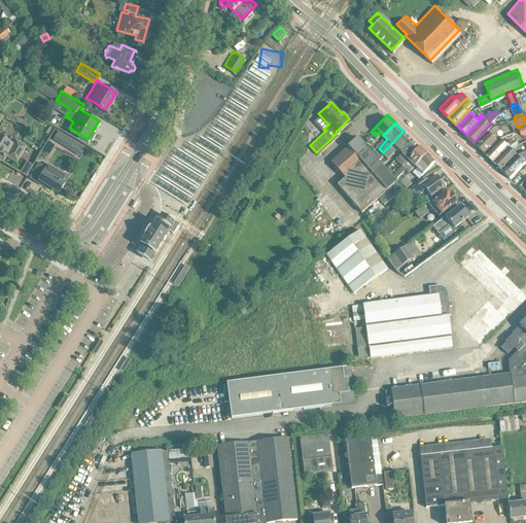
[(484,151),(491,144),(497,138),(492,134),(499,126),(497,124),(494,124),(483,136),(476,143),(484,151)]
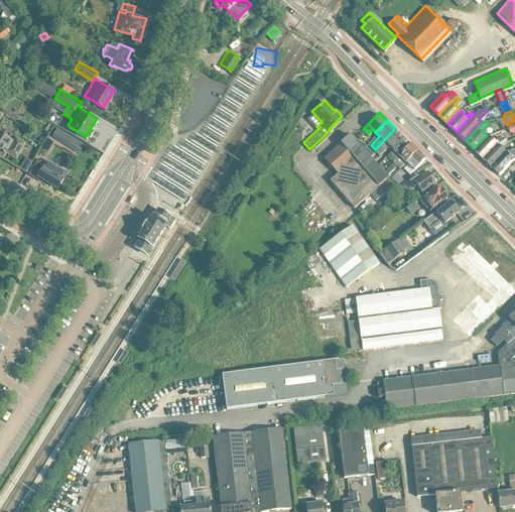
[(162,161),(155,174),(190,194),(219,143),(219,130),(217,135),(211,132),(211,138),(202,138),(202,127),(198,135),(189,135),(186,139),(176,139),(167,155),(167,161),(162,161)]
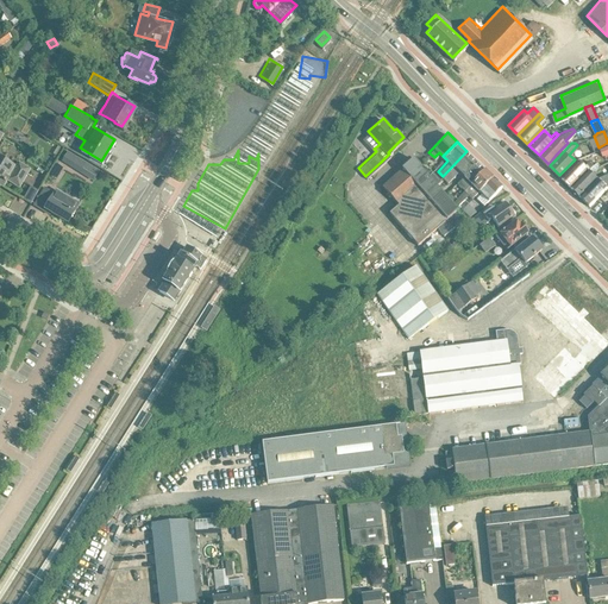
[(464,174),(469,169),(467,168),(475,158),(467,151),(443,176),(446,180),(452,172),(453,174),(458,169),(463,174),(464,174)]
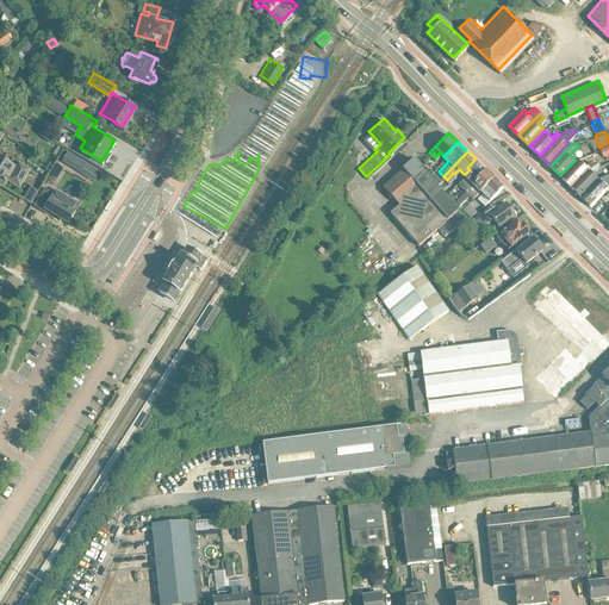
[(13,167),(11,166),(12,163),(0,156),(0,184),(1,185),(6,176),(18,184),(24,173),(28,167),(18,160),(13,167)]
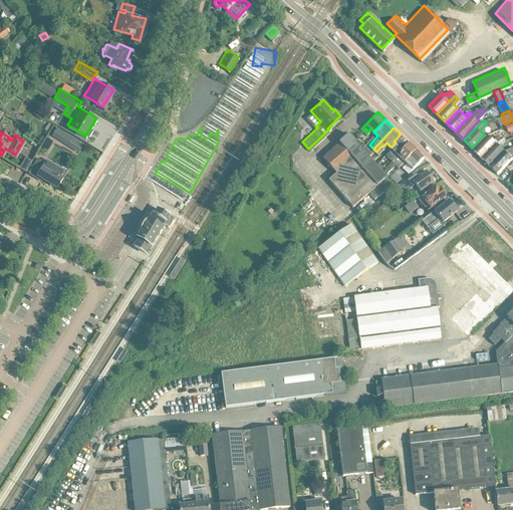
[(338,140),(321,155),(328,163),(336,171),(328,178),(351,204),(368,191),(373,197),(392,182),(373,162),(370,158),(359,146),(353,140),(354,139),(347,132),(338,140)]
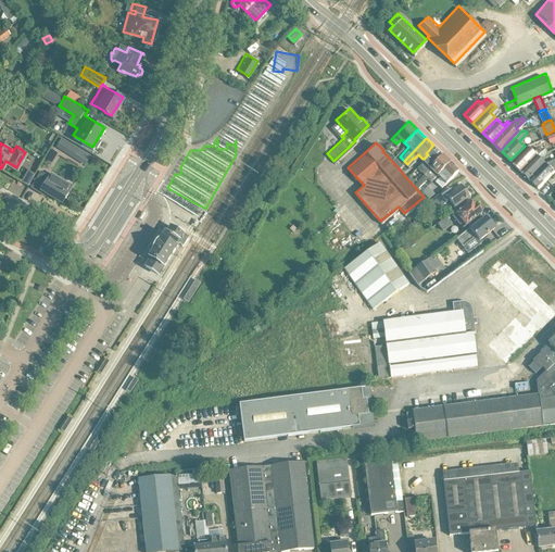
[(429,165),(441,152),(433,145),(426,153),(428,154),(424,159),(423,159),(416,165),(424,172),(429,166),(428,165),(429,165)]
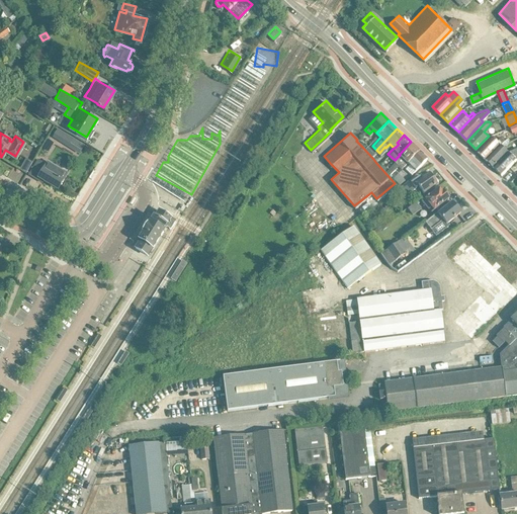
[(497,139),(492,135),(477,150),(485,158),(504,139),(501,135),(497,139)]
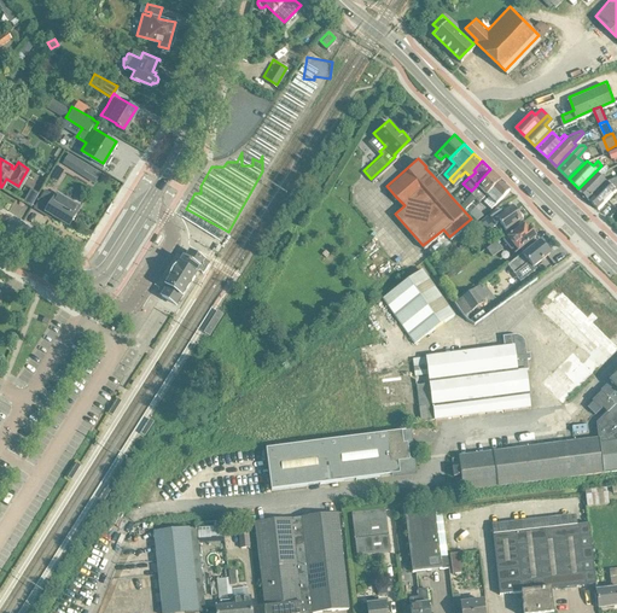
[(588,197),(606,177),(601,173),(607,167),(607,165),(604,162),(601,165),(578,188),(588,197)]
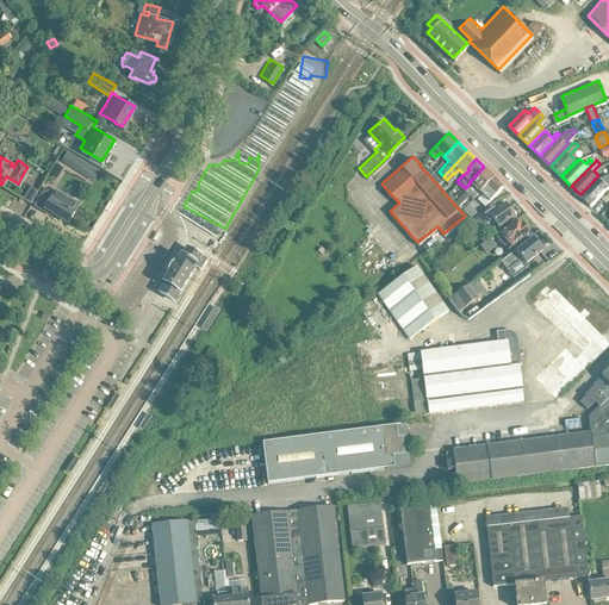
[(471,182),(465,188),(472,197),(474,194),(479,189),(492,175),(484,167),(471,181),(470,181),(471,182)]
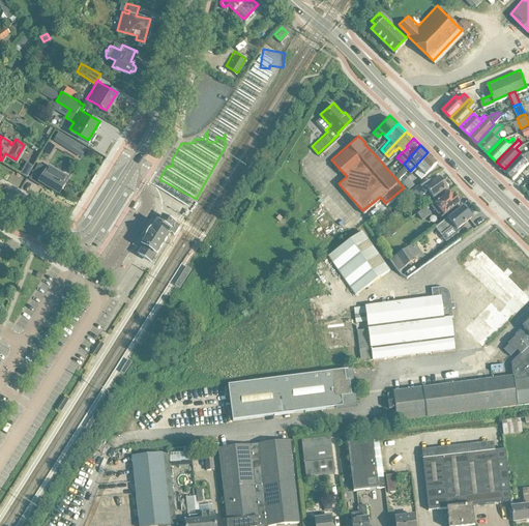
[(528,148),(520,152),(504,169),(512,177),(528,159),(528,148)]
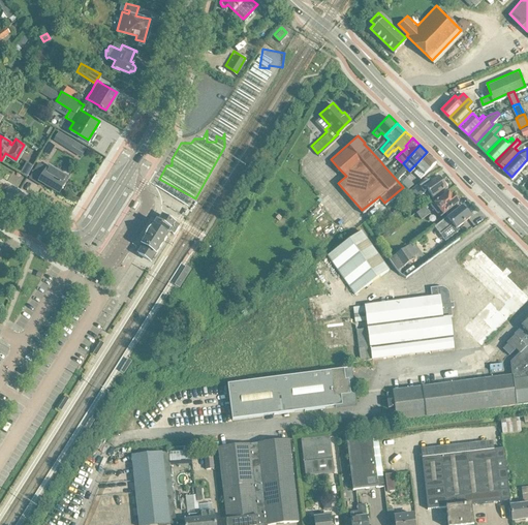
[(418,176),(424,172),(435,159),(427,152),(415,164),(411,168),(418,176)]
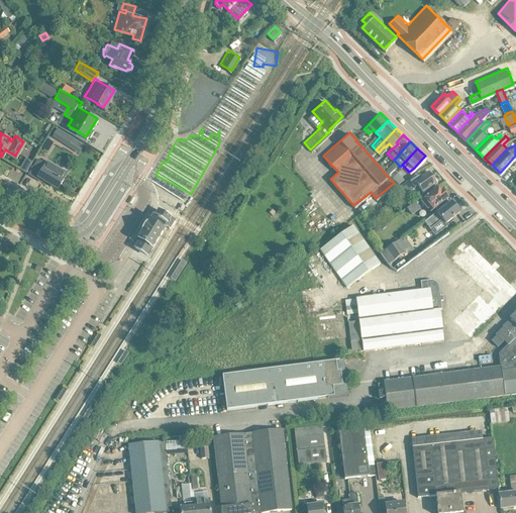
[(25,170),(30,162),(31,159),(25,156),(24,158),(19,166),(16,164),(15,165),(25,170)]
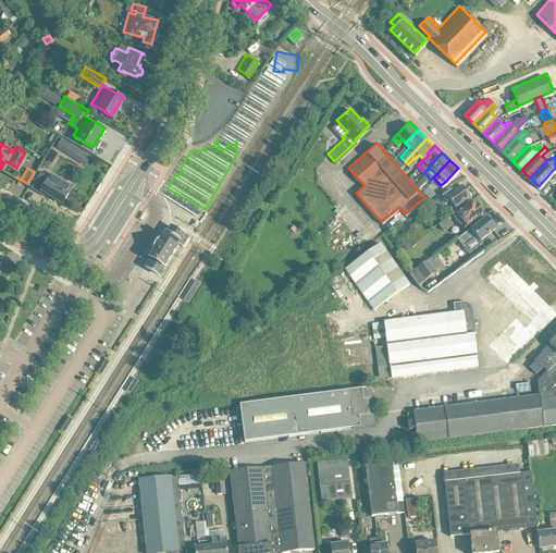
[(48,173),(39,168),(35,175),(29,185),(31,185),(40,191),(41,191),(42,191),(42,189),(60,199),(61,197),(62,198),(71,183),(62,177),(50,171),(48,173)]
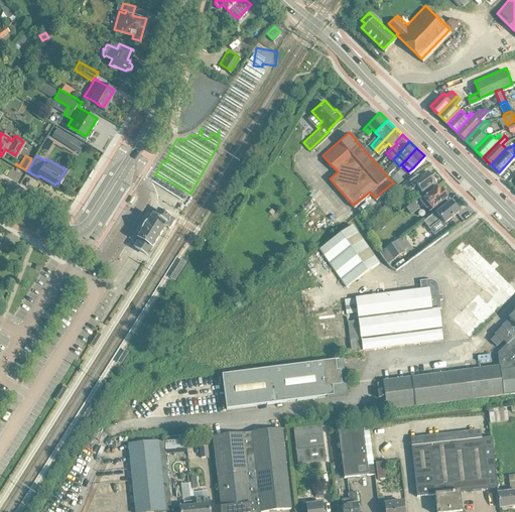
[(392,166),(389,163),(383,169),(387,172),(392,166)]
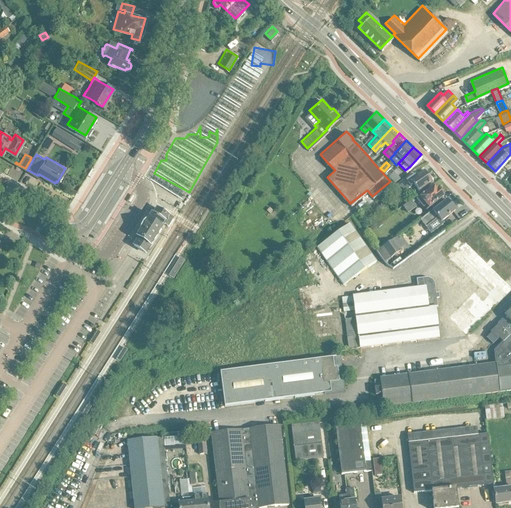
[(399,191),(409,183),(412,181),(417,188),(423,184),(431,178),(431,177),(431,175),(428,172),(427,172),(424,167),(416,173),(414,170),(404,177),(403,175),(393,183),(399,191)]
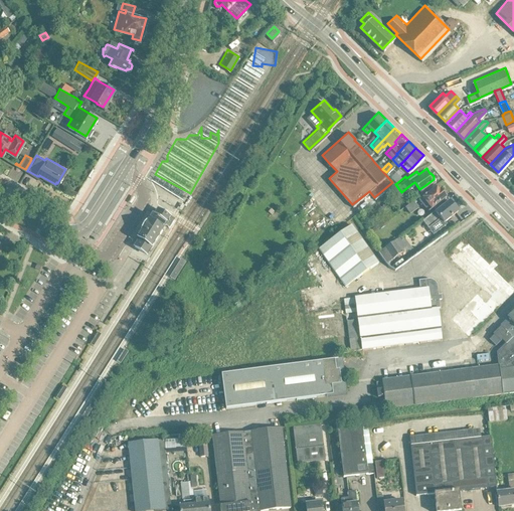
[(396,181),(401,176),(394,170),(389,175),(396,181)]
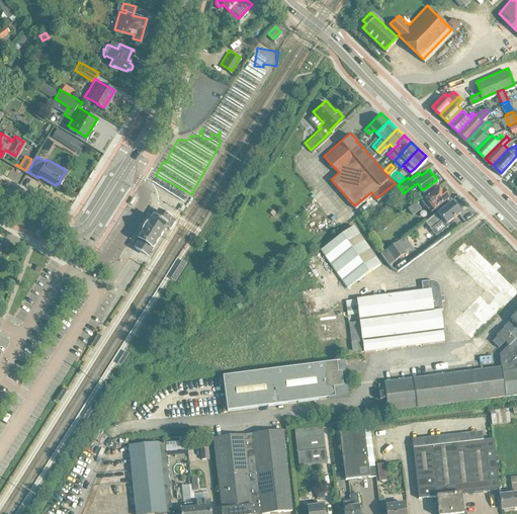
[(438,185),(430,192),(429,191),(420,198),(429,210),(440,201),(448,195),(447,193),(448,192),(445,188),(443,189),(442,188),(441,188),(438,185)]
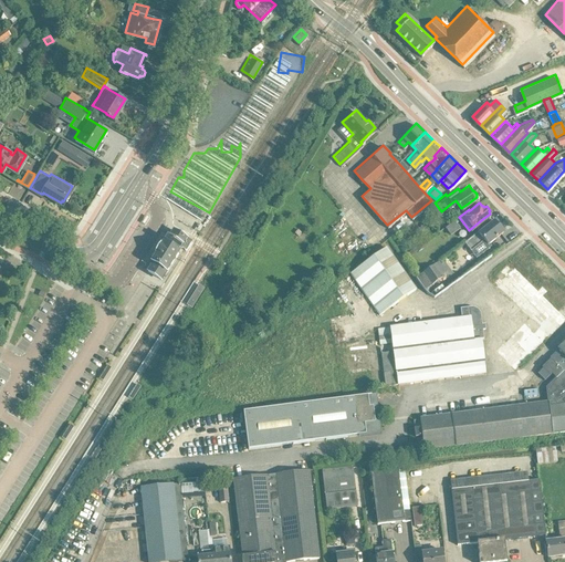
[(493,236),(502,229),(493,218),(484,225),(477,230),(463,240),(466,243),(467,242),(470,248),(484,238),(487,241),(493,236)]
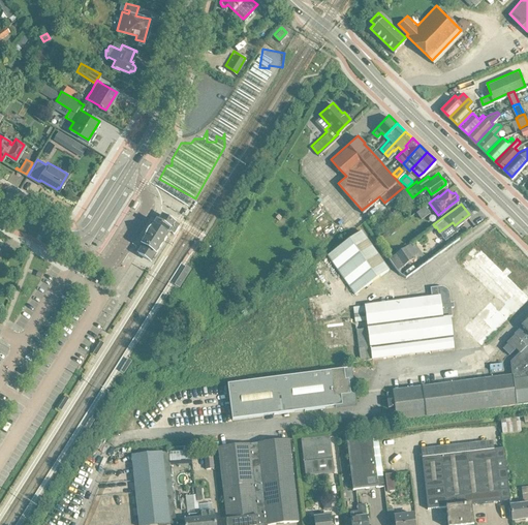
[(420,216),(427,211),(423,205),(415,210),(420,216)]
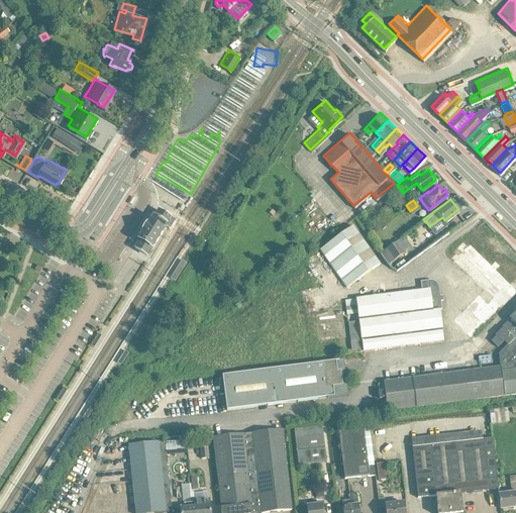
[(174,218),(158,207),(152,214),(151,214),(146,221),(141,228),(142,228),(137,236),(138,237),(134,244),(146,251),(165,223),(169,225),(174,218)]
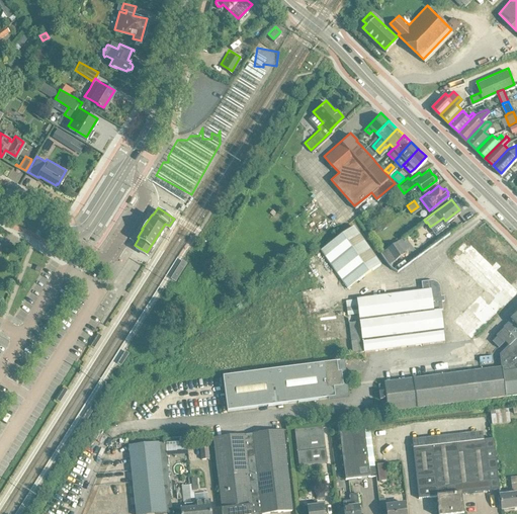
[(346,285),(379,261),(353,224),(320,247),(346,285)]
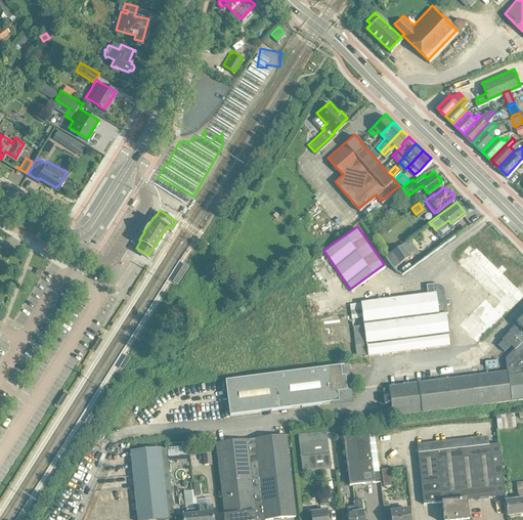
[(463,257),(492,288),(463,316),(482,336),(522,295),(522,276),(483,237),(472,249),(472,248),(463,257)]
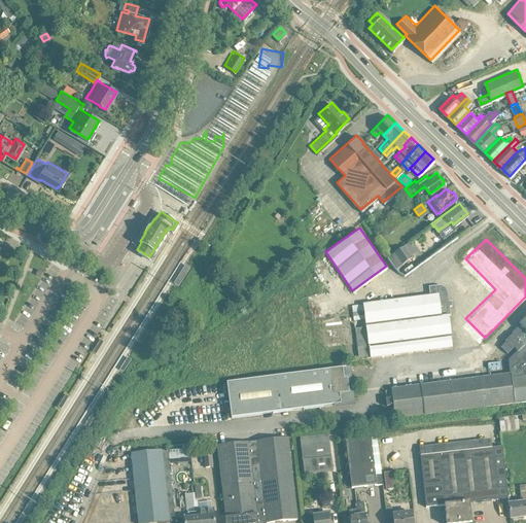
[(394,266),(400,262),(411,254),(404,243),(392,250),(386,255),(394,266)]
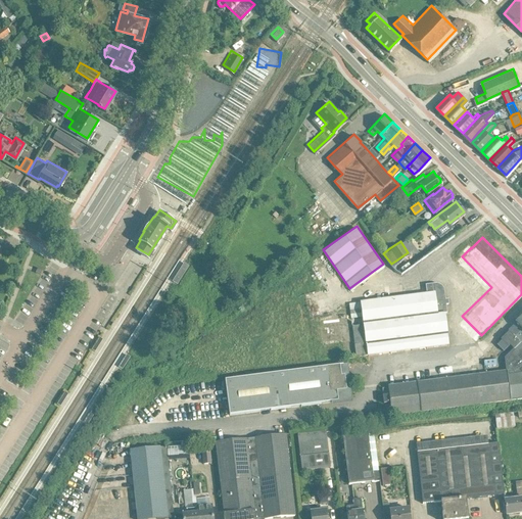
[(183,260),(171,278),(173,279),(176,281),(188,263),(185,261),(183,260)]
